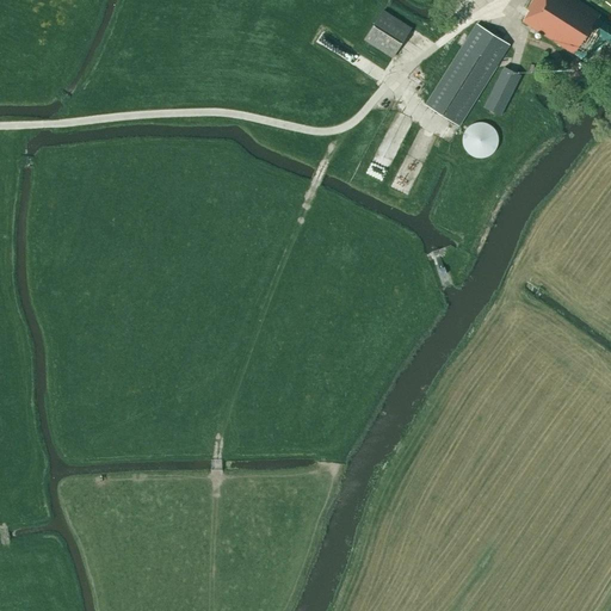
[(610,26),(599,19),(600,16),(575,0),(532,0),(528,10),(529,11),(522,22),(585,62),(598,42),(599,42),(606,47),(610,41),(610,42),(610,26)]
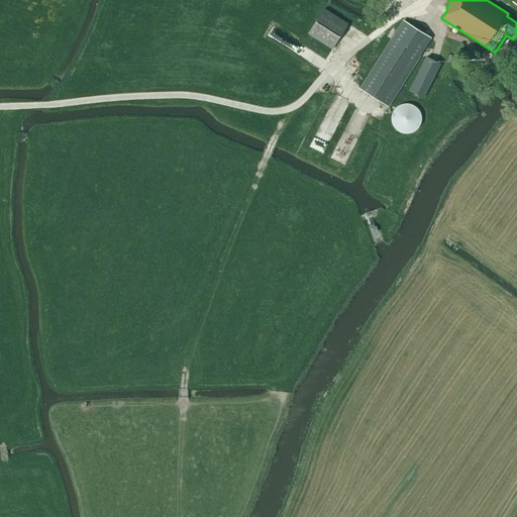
[(348,24),(324,9),(308,34),(332,49),(348,24)]
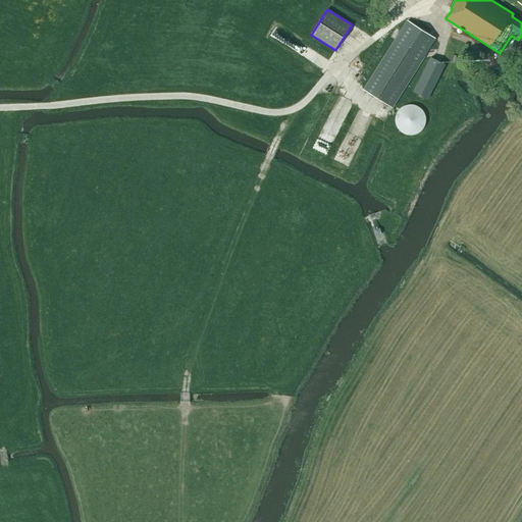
[(363,90),(392,107),(434,39),(408,21),(407,20),(363,90)]
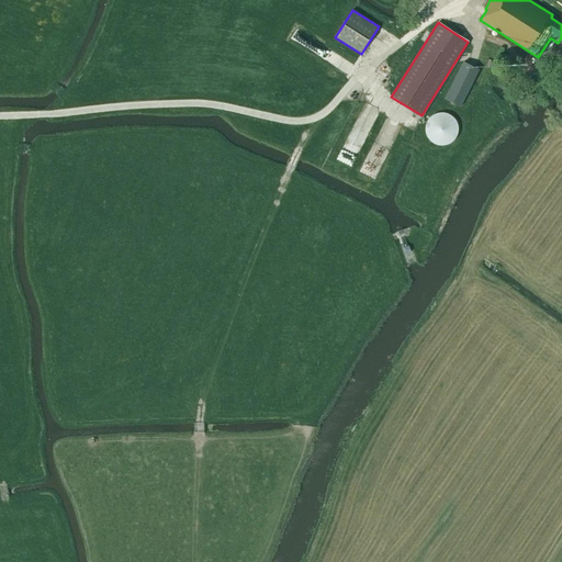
[(445,99),(461,108),(480,69),(463,62),(445,99)]
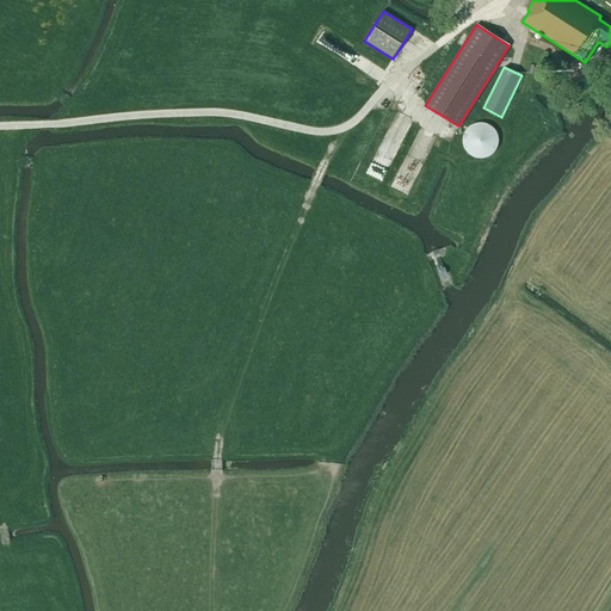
[(498,135),(497,133),(494,130),(493,128),(491,127),(488,124),(486,123),(482,123),(479,123),(476,123),(473,124),(470,125),(468,128),(466,130),(464,133),(463,135),(463,137),(463,141),(463,143),(463,147),(464,149),(468,153),(470,155),(473,156),(476,158),(480,159),(483,158),(487,158),(489,155),(493,153),(495,150),(497,148),(498,144),(498,141),(498,139),(498,135)]
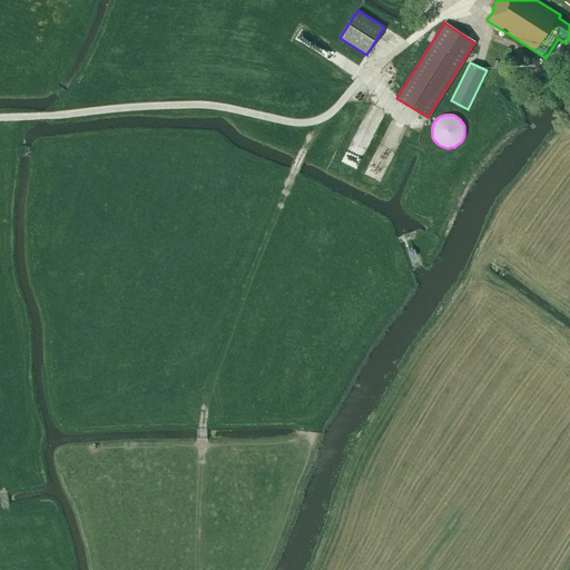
All buildings are outlined.
